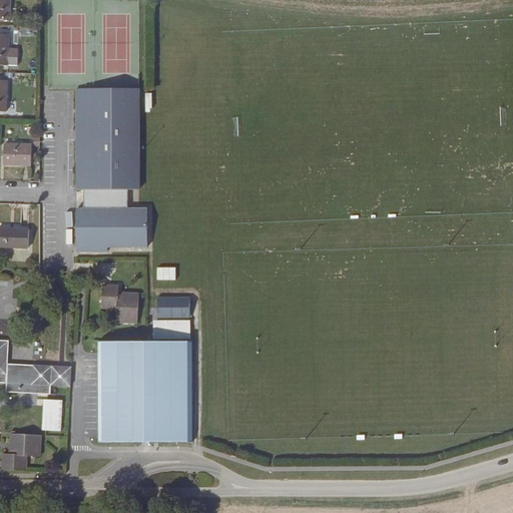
[(0,0),(0,19),(9,20),(9,0),(0,0)]
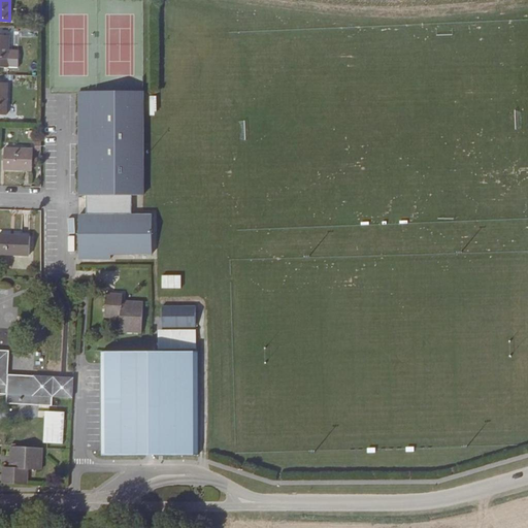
[(0,35),(0,67),(18,68),(18,60),(8,59),(8,36),(0,35)]
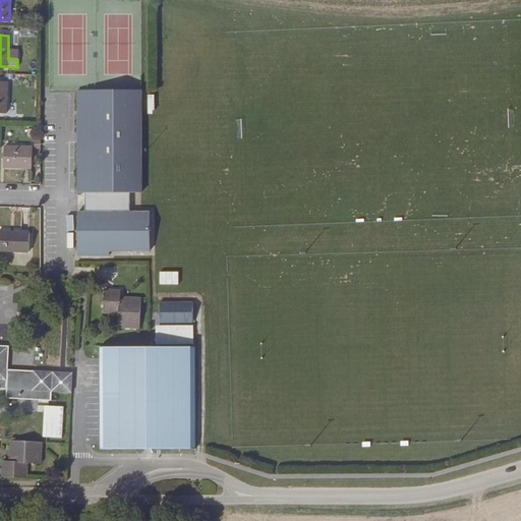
[(95,91),(77,91),(77,192),(84,192),(84,212),(77,212),(77,255),(109,255),(109,251),(150,251),(150,212),(129,212),(129,192),(140,192),(140,91),(95,91)]
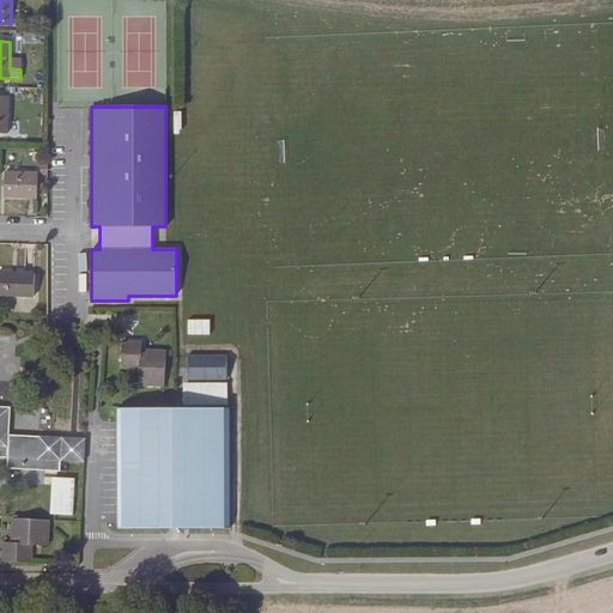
[(38,174),(5,173),(4,196),(37,198),(38,174)]
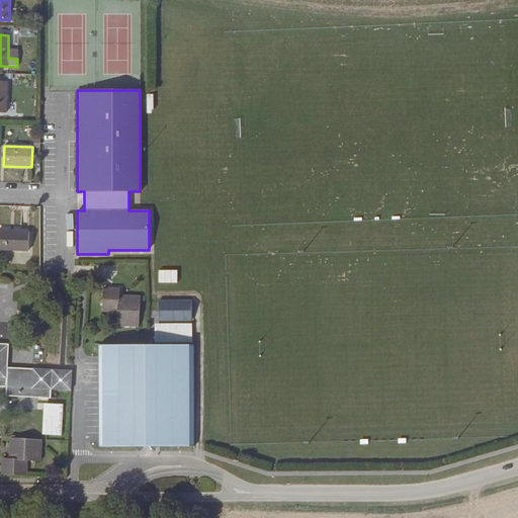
[(0,230),(0,249),(28,250),(29,232),(0,230)]
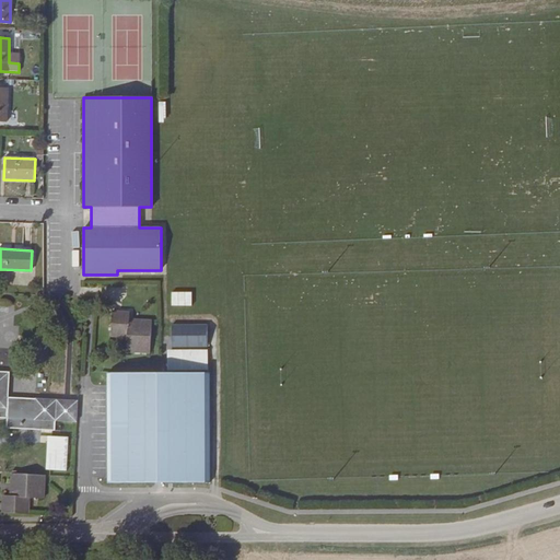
[(111,337),(127,338),(127,352),(150,353),(151,321),(129,319),(129,312),(113,311),(111,337)]
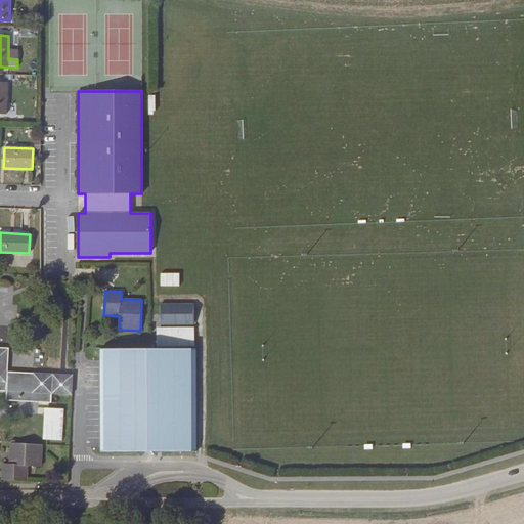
[(184,303),(160,303),(160,323),(184,323),(184,303)]
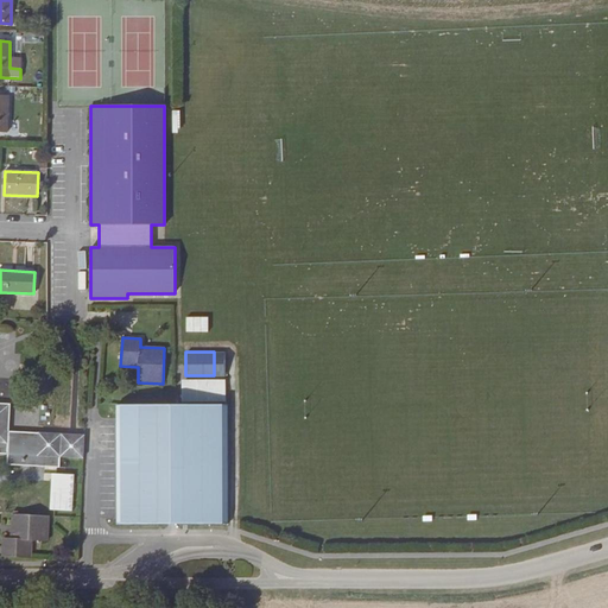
[(38,439),(8,438),(8,431),(10,404),(0,403),(0,453),(7,454),(7,464),(59,468),(61,457),(83,457),(84,435),(38,434),(38,439)]
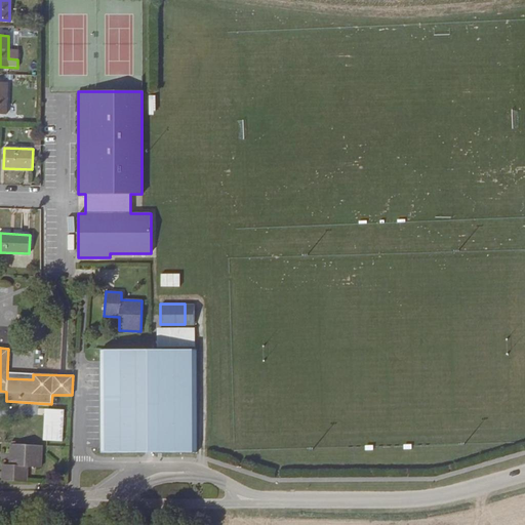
[(187,451),(185,349),(152,349),(101,349),(101,359),(101,452),(154,451),(187,451)]
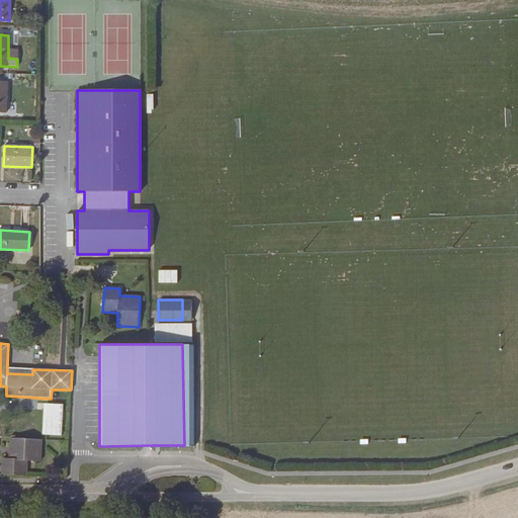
[(2,475),(25,476),(26,459),(39,460),(41,440),(15,438),(15,436),(11,435),(9,458),(3,458),(2,475)]
